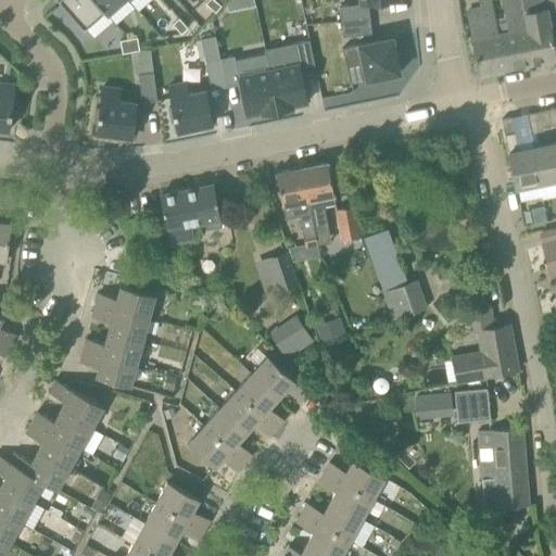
[(108,15),(108,14),(95,0),(61,0),(85,26),(103,10),(108,15)]
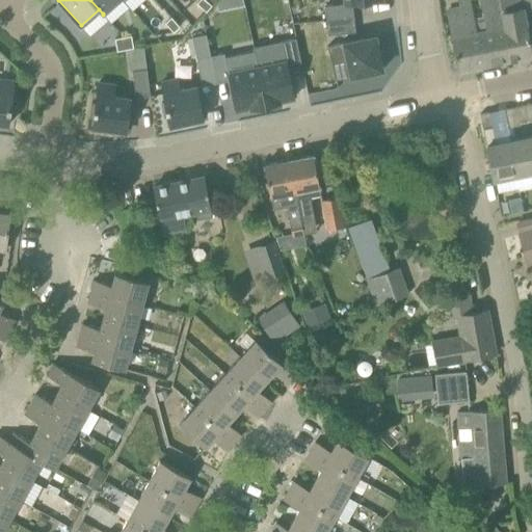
[(90,0),(103,14),(118,0),(90,0)]
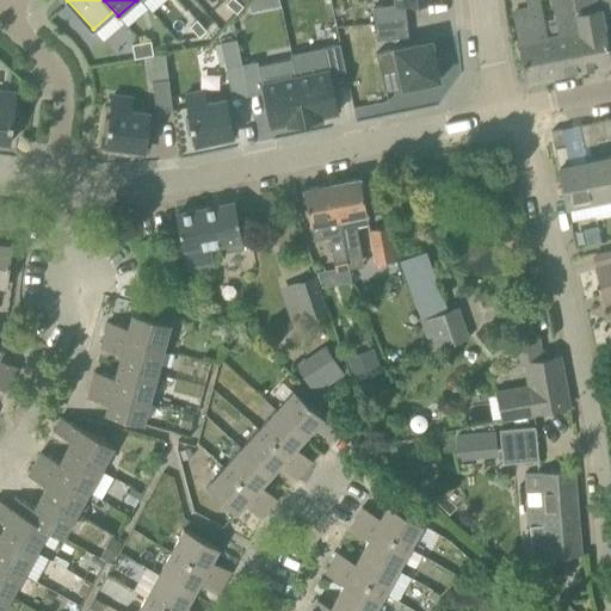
[(244,7),(235,0),(229,0),(226,5),(236,14),(244,7)]
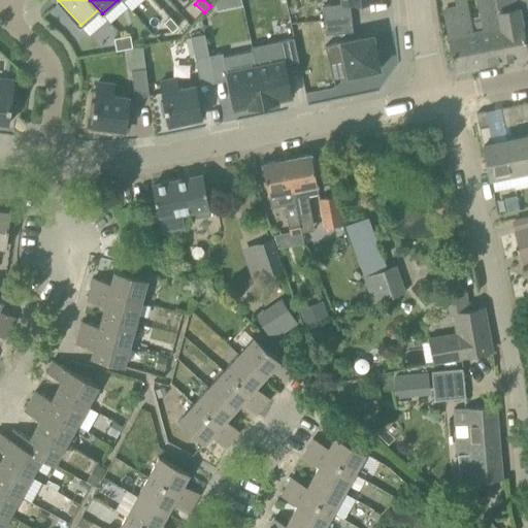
[(341,0),(342,5),(323,7),(324,21),(354,18),(353,4),(360,3),(380,1),(378,0),(341,0)]
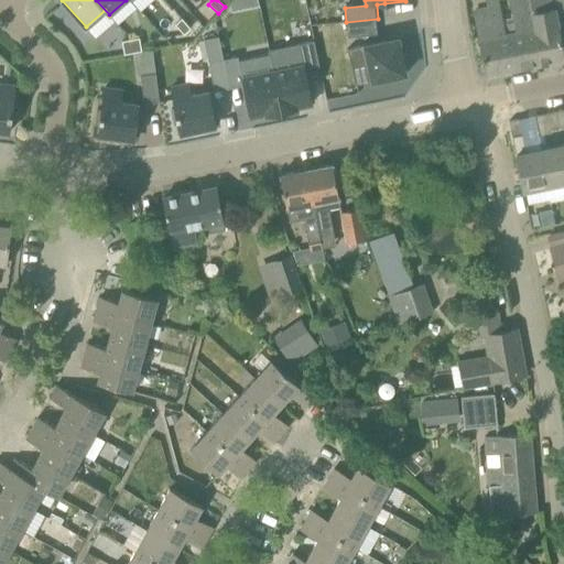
[(502,20),(500,8),(499,0),(487,0),(489,7),(475,10),(480,40),(479,40),(487,75),(518,69),(510,33),(505,34),(502,20)]
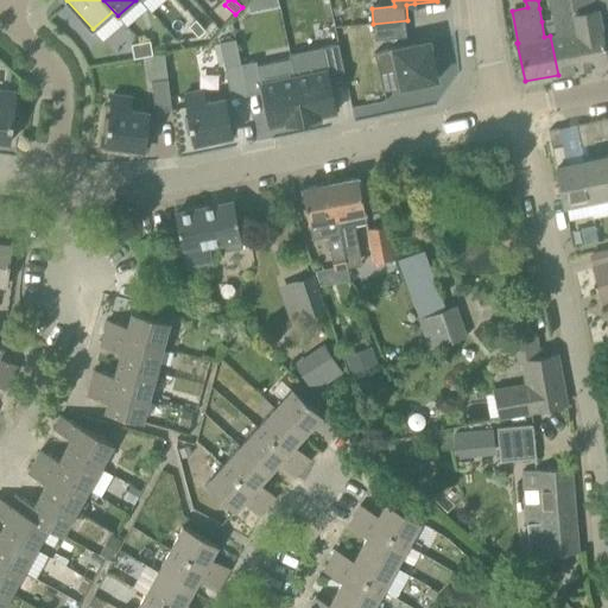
[(570,0),(548,0),(552,19),(542,21),(544,37),(550,36),(558,75),(581,70),(577,51),(581,51),(570,0)]
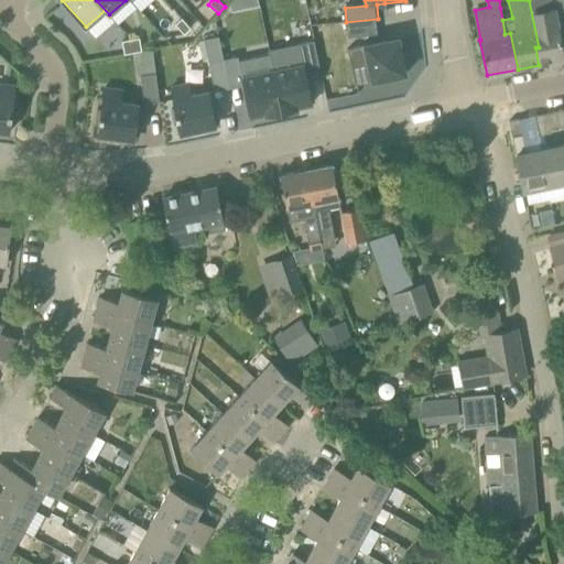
[(539,65),(563,61),(555,12),(563,9),(563,0),(529,0),(539,47),(535,47),(539,65)]
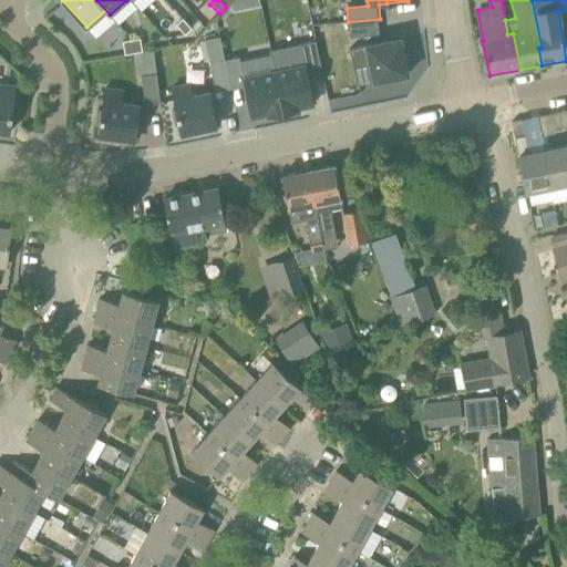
[(382,35),(380,19),(348,22),(350,39),(382,35)]
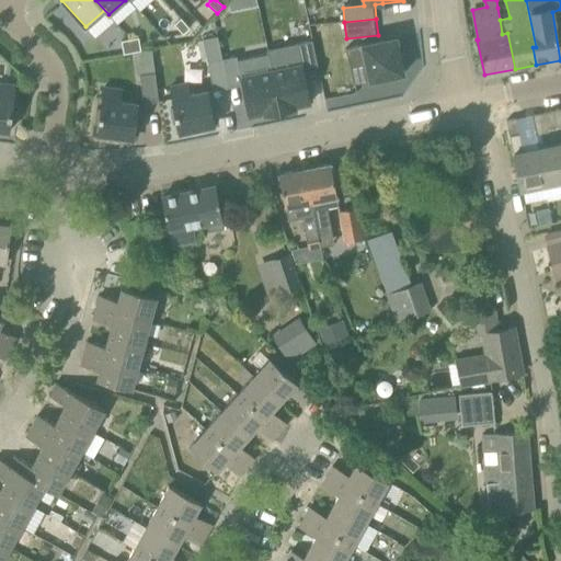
[(190,30),(181,20),(174,25),(182,35),(190,30)]
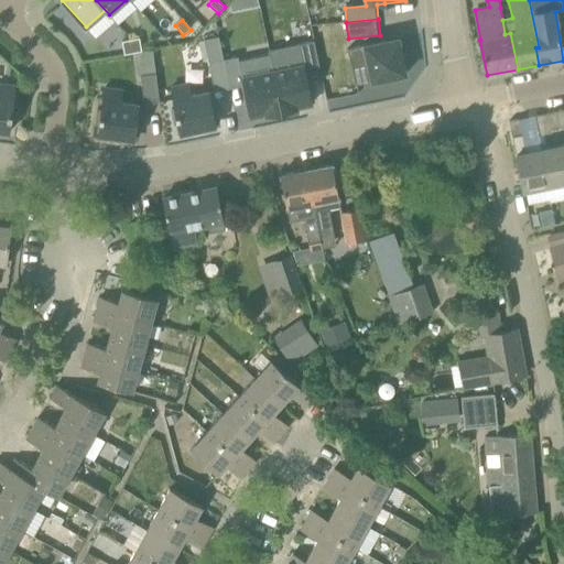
[(384,39),(360,44),(365,65),(351,67),(355,86),(369,83),(369,85),(381,83),(381,84),(397,82),(397,79),(409,77),(408,71),(409,69),(405,54),(404,54),(400,35),(399,35),(399,34),(384,38),(384,39)]
